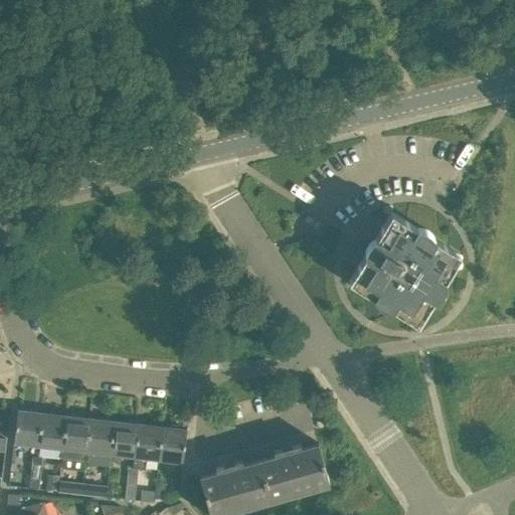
[(348,281),(383,302),(417,324),(460,254),(391,212),(348,281)]
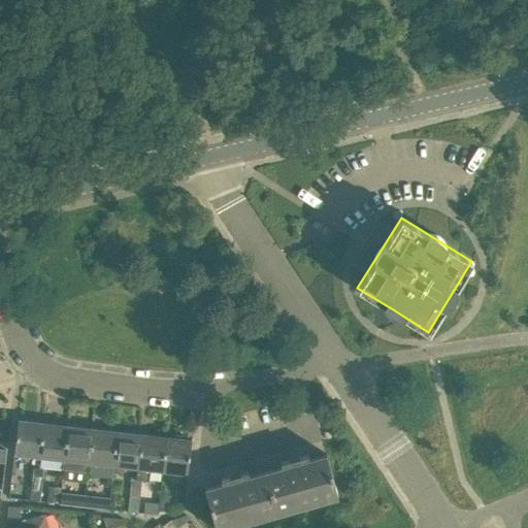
[(40,458),(43,424),(19,421),(14,455),(40,458)]
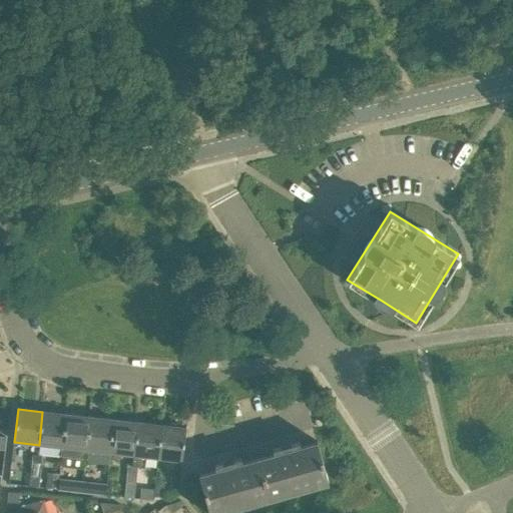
[(39,445),(62,447),(66,415),(42,412),(39,445)]
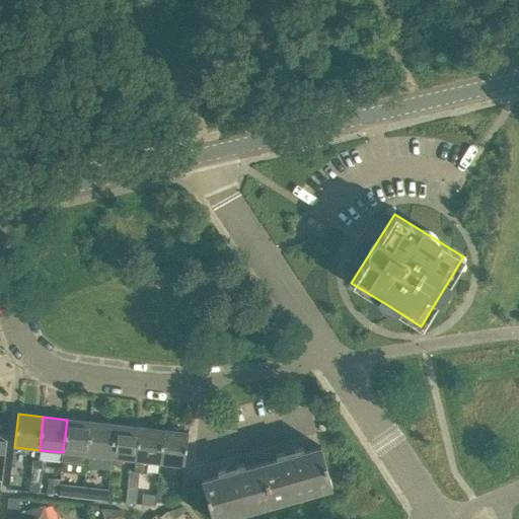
[(63,452),(62,461),(87,464),(88,455),(87,455),(91,422),(67,420),(63,452)]
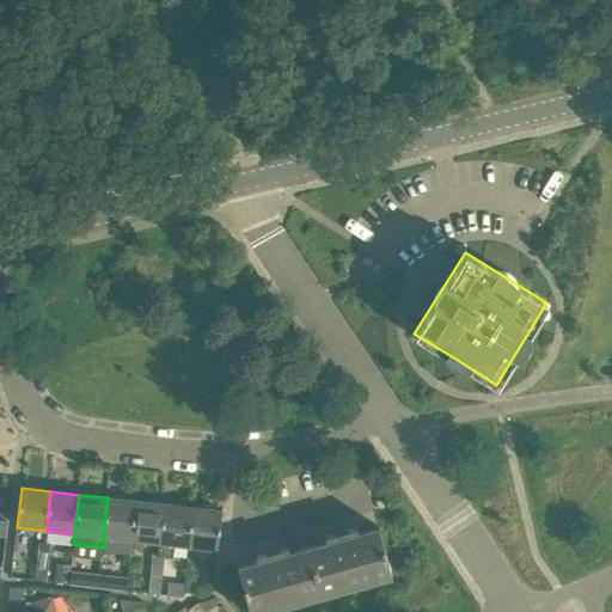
[(136,501),(108,497),(103,537),(104,537),(132,540),(136,501)]
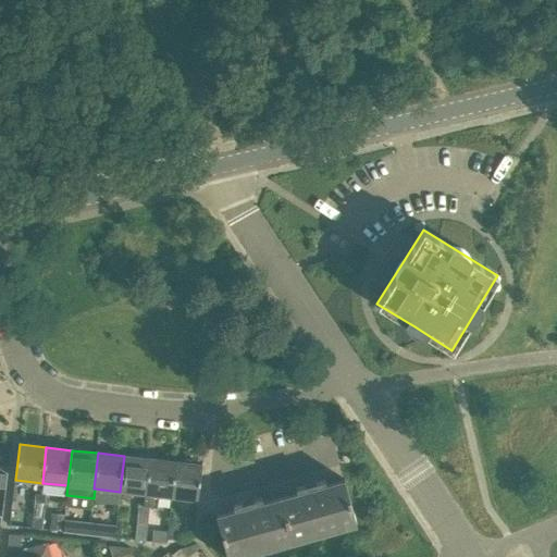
[(120,492),(145,495),(146,495),(149,459),(124,456),(120,492)]
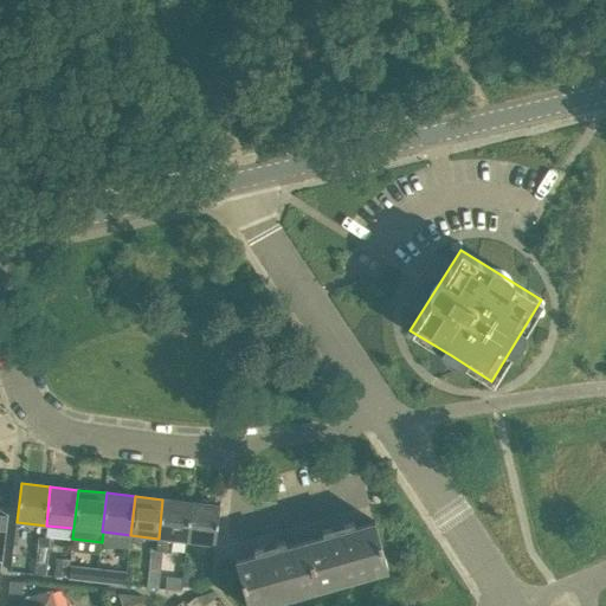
[(158,539),(156,550),(162,552),(171,553),(173,540),(186,541),(191,503),(162,500),(159,539),(158,539)]
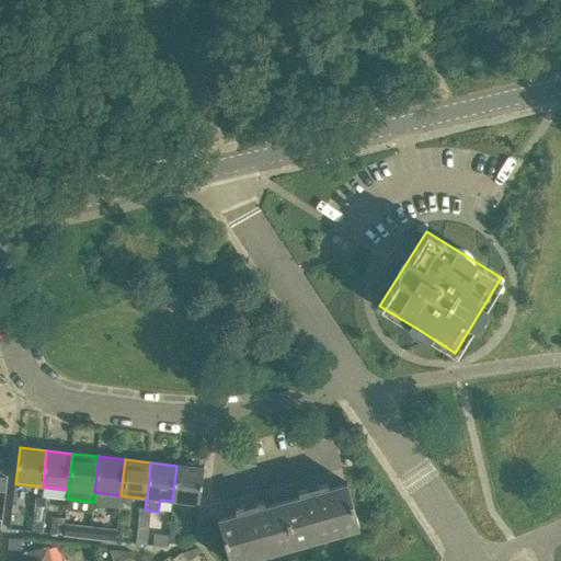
[(176,466),(172,501),(198,504),(203,469),(176,466)]
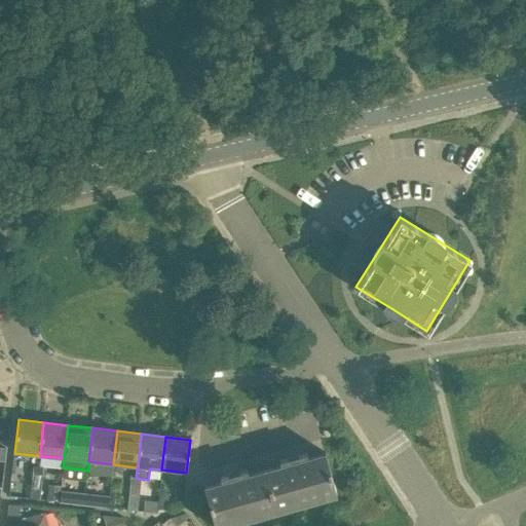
[(264,471),(275,511),(334,494),(335,494),(336,494),(325,452),(323,453),(300,460),(298,455),(297,455),(298,458),(289,460),(288,458),(287,458),(288,463),(264,471)]
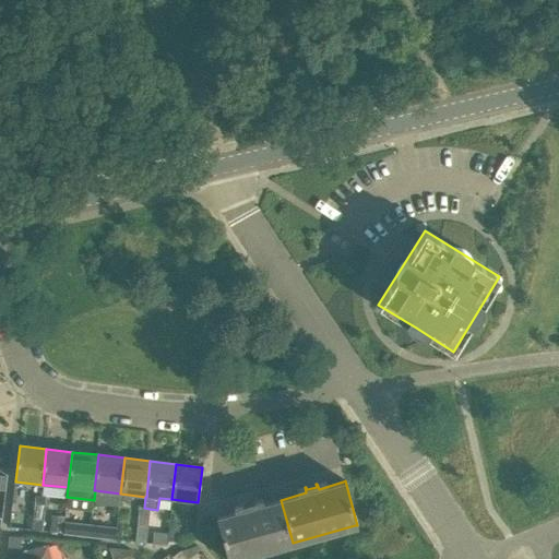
[(38,514),(44,514),(45,497),(34,495),(32,516),(37,518),(38,514)]
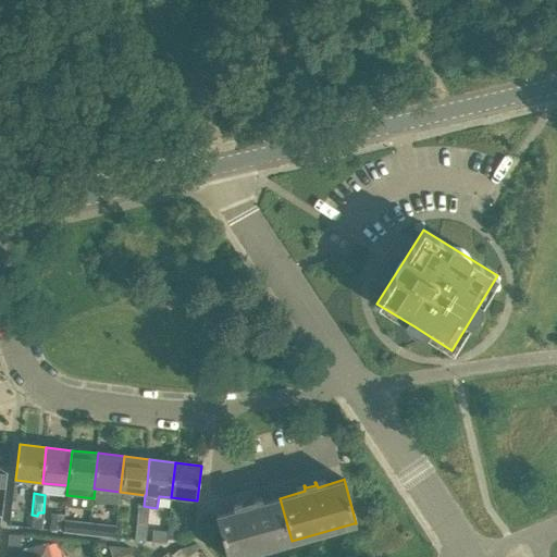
[(232,556),(292,541),(280,498),(255,505),(254,499),(251,499),(252,503),(243,506),(243,503),(240,503),(243,508),(218,516),(218,515),(215,515),(227,556),(232,556)]
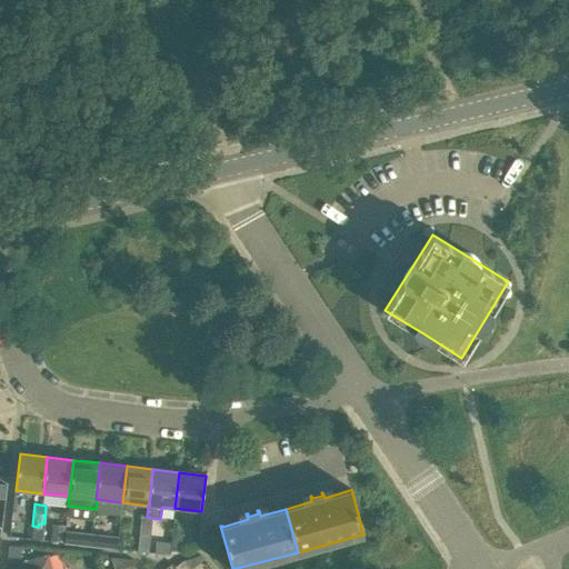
[(141,516),(139,538),(145,539),(145,536),(150,536),(152,518),(147,517),(141,516)]
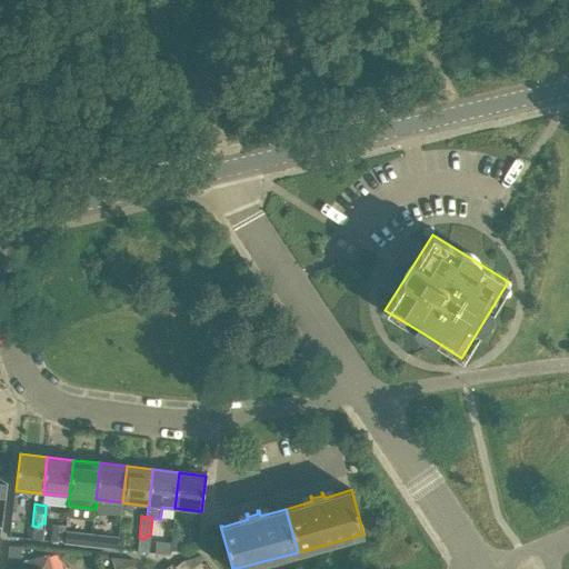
[(38,527),(32,526),(31,538),(42,540),(45,523),(39,523),(38,527)]
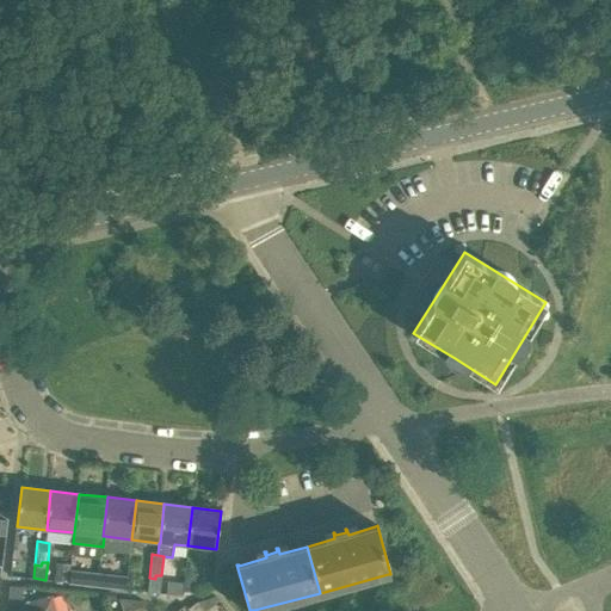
[(96,586),(97,574),(71,571),(69,582),(96,586)]
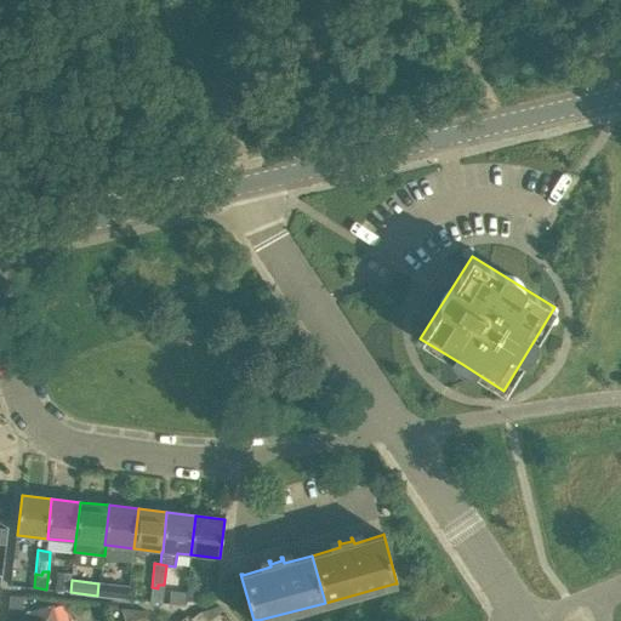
[(187,581),(186,600),(198,602),(199,584),(187,581)]
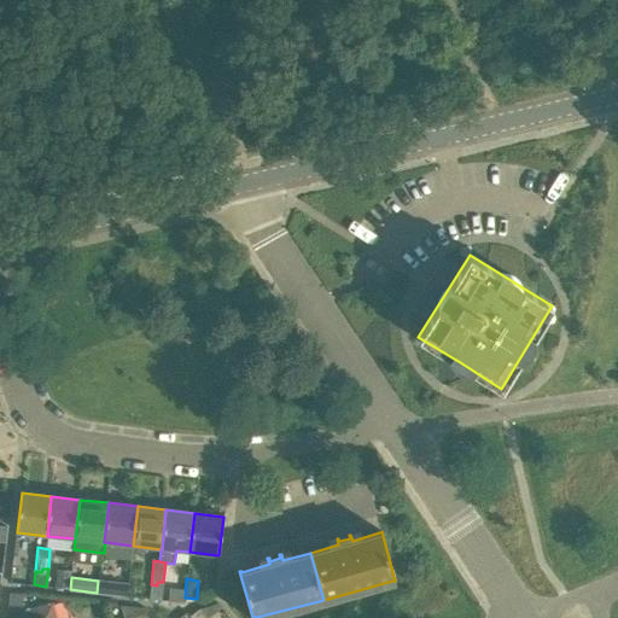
[(126,583),(98,581),(97,593),(124,595),(126,583)]
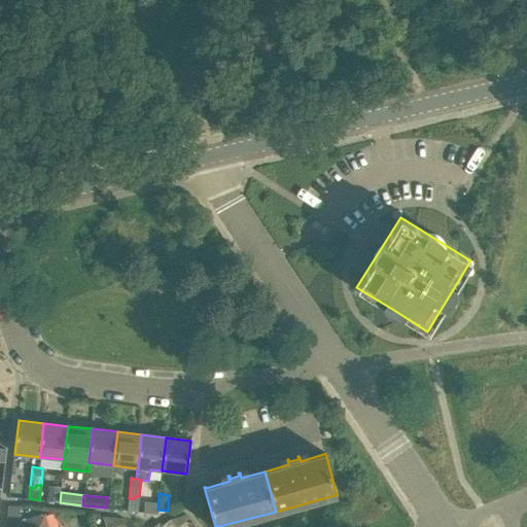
[(134,499),(129,498),(127,511),(138,512),(139,496),(134,496),(134,499)]
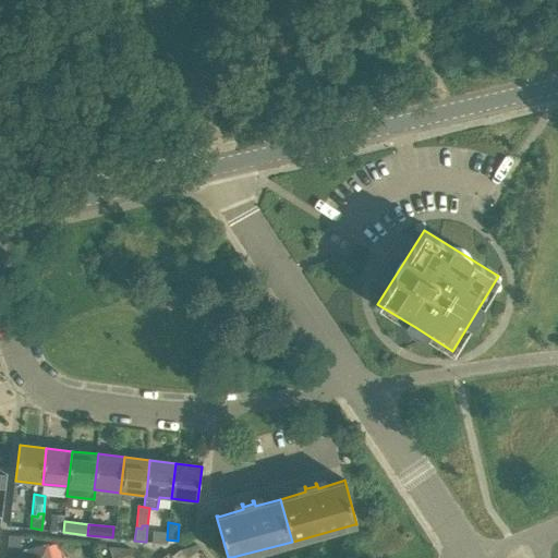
[(50,557),(47,544),(22,552),(23,557),(50,557)]
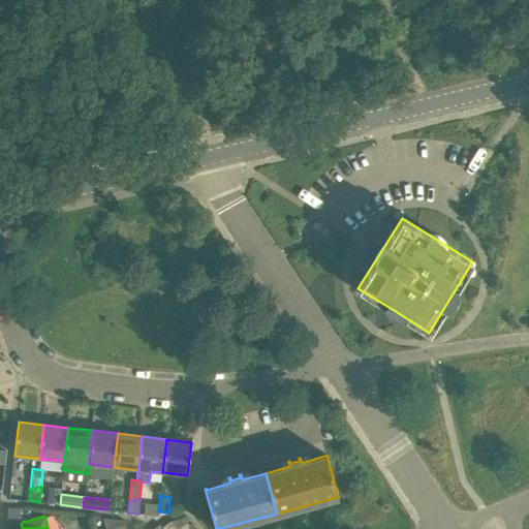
[(126,528),(124,521),(103,520),(106,528),(126,528)]
